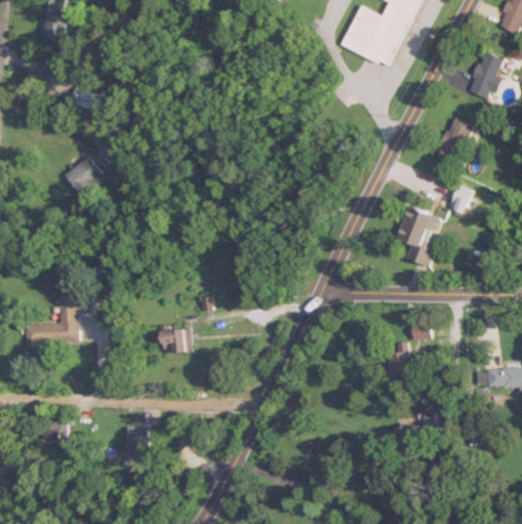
[(47,0),(46,37),(63,38),(65,9),(59,9),(59,0),(47,0)]
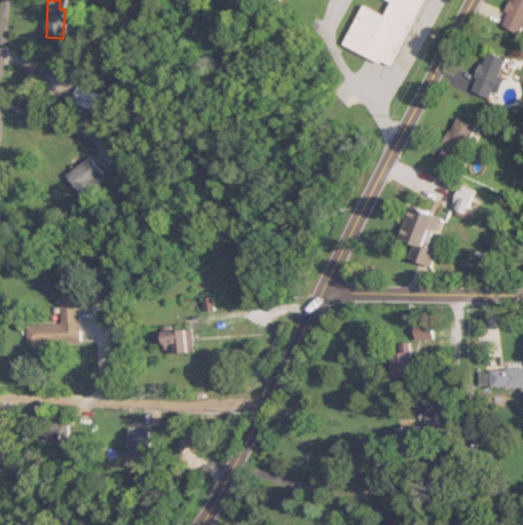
[(387,0),(388,0),(381,15),(359,5),(340,45),(384,66),(389,67),(419,0),(387,0)]
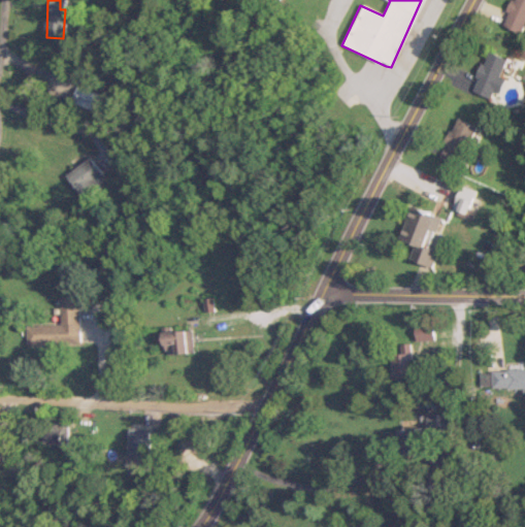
[(521,34),(524,24),(524,0),(512,0),(501,25),(521,34)]
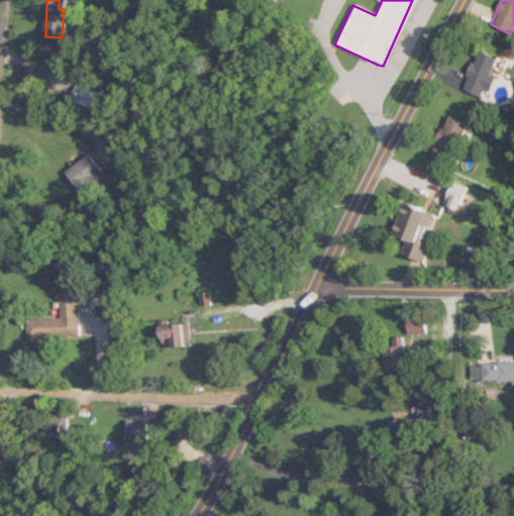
[(498,59),(478,49),(460,89),(485,99),(495,78),(491,76),(498,59)]
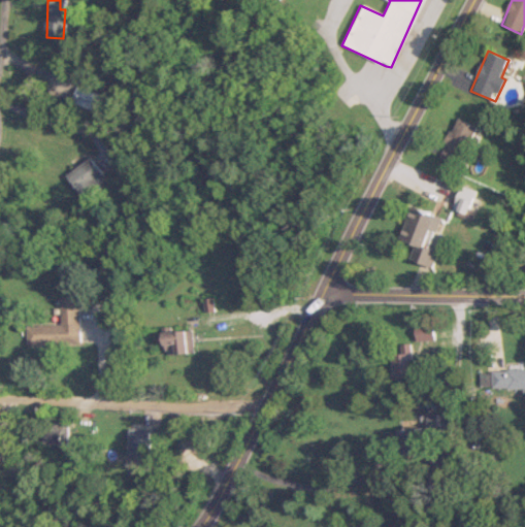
[(70,103),(93,110),(98,95),(75,88),(70,103)]
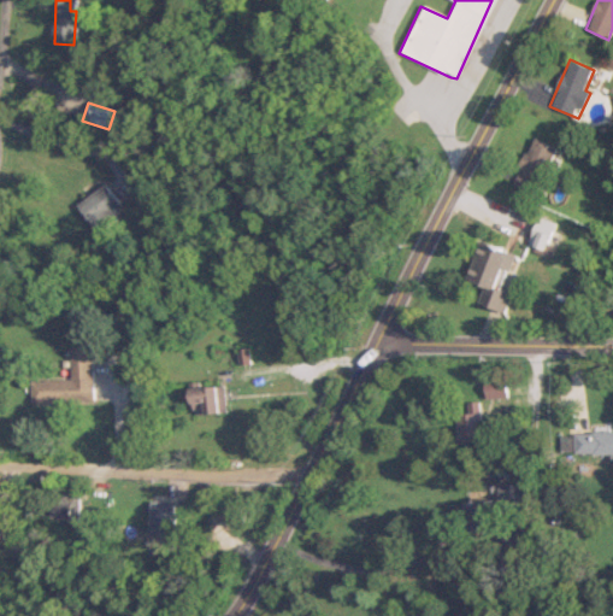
[(513,183),(536,194),(556,148),(534,139),(513,183)]
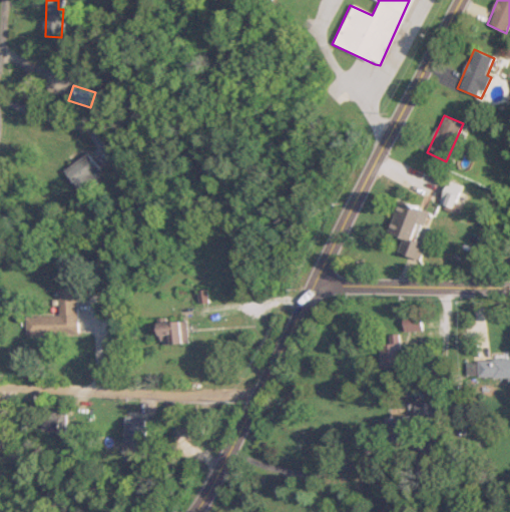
[(65,171),(89,153),(105,174),(81,192),(65,171)]
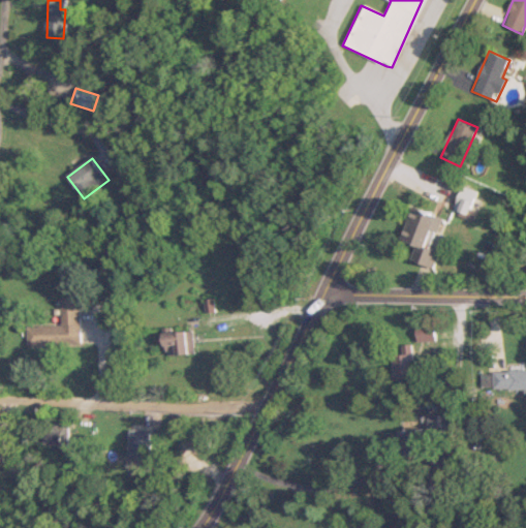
[(402,240),(416,245),(411,259),(433,268),(439,251),(432,248),(443,217),(413,207),(402,240)]
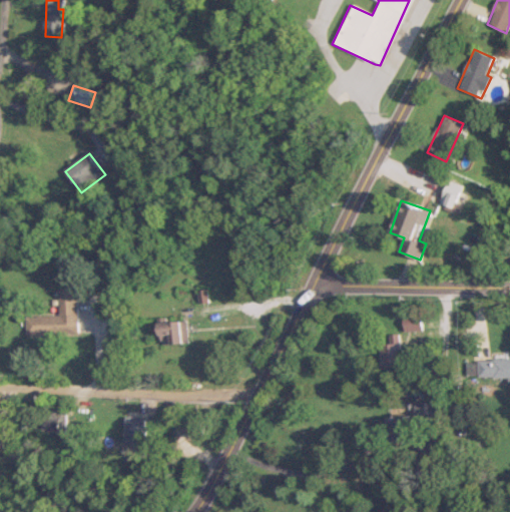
[(75,336),(75,290),(57,291),(58,317),(25,317),(25,336),(75,336)]
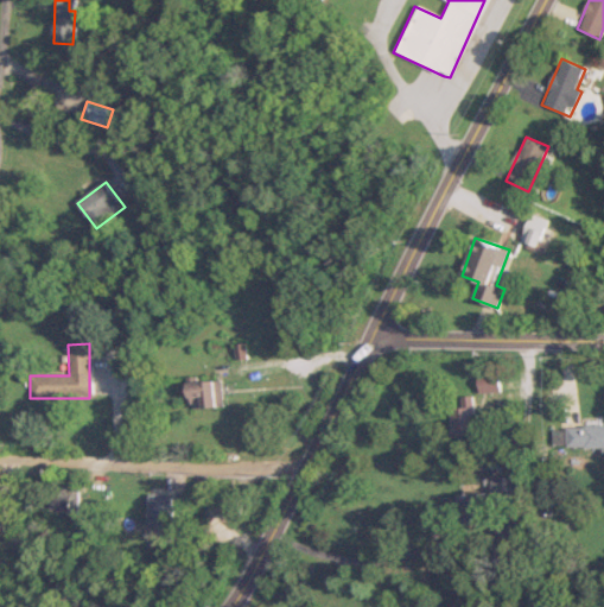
[(218,409),(218,381),(188,381),(188,409),(218,409)]
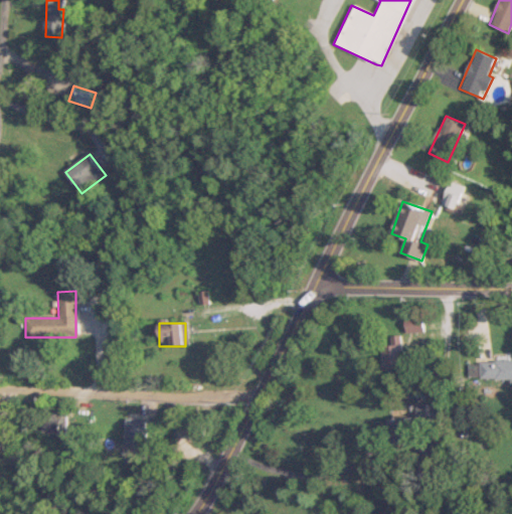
[(402,370),(402,338),(387,338),(387,345),(382,345),(383,370),(402,370)]
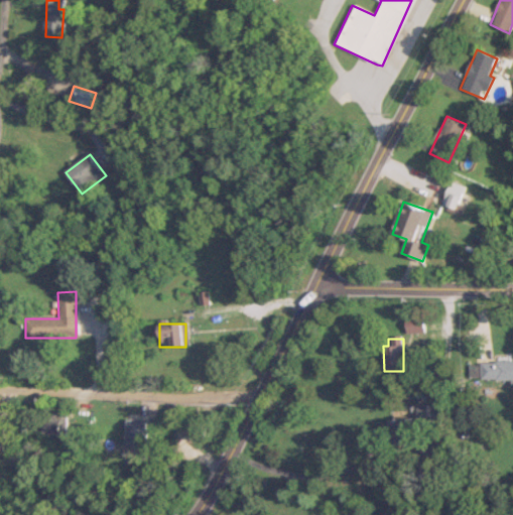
[(512,361),(481,361),(481,380),(512,379),(512,361)]
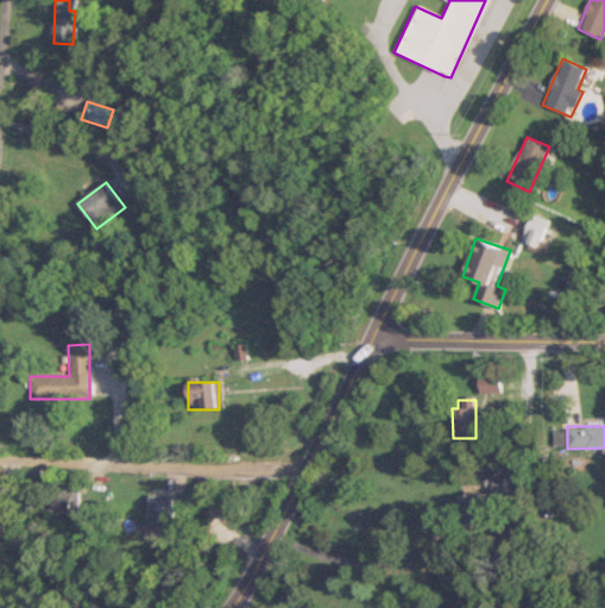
[(517,477),(491,477),(492,503),(518,502),(517,477)]
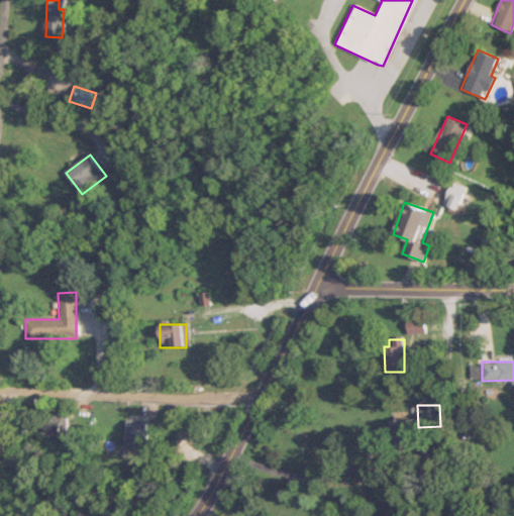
[(61,435),(61,415),(38,415),(38,436),(61,435)]
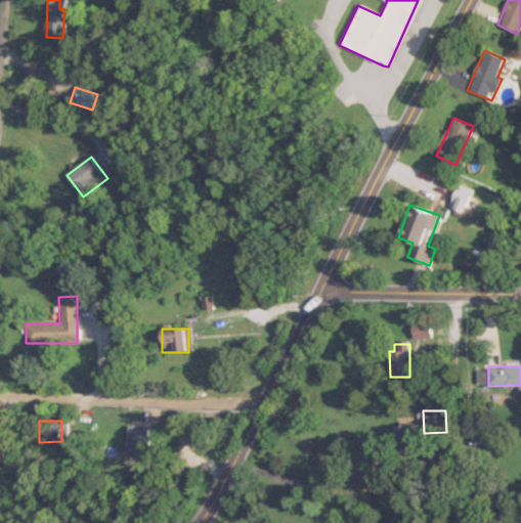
[(177,446),(206,446),(206,427),(177,427),(177,446)]
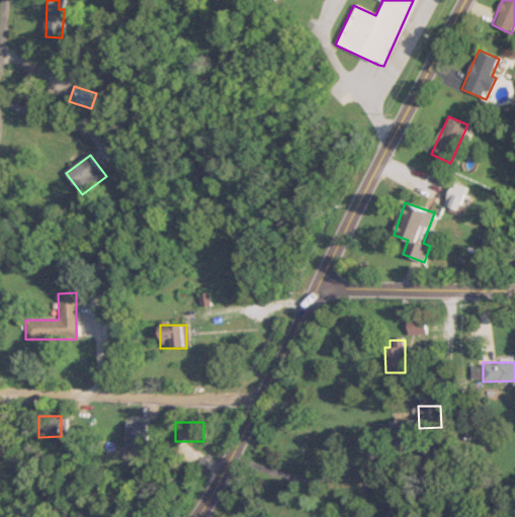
[(122,427),(122,456),(140,456),(140,427),(122,427)]
